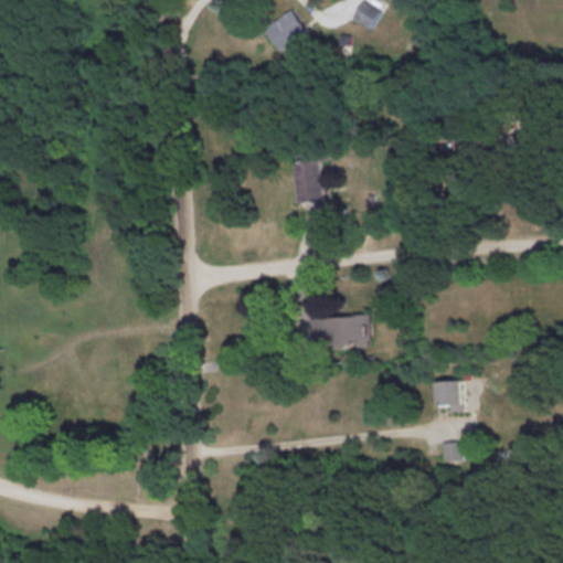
[(372,28),(380,9),(361,1),(353,20),(372,28)]
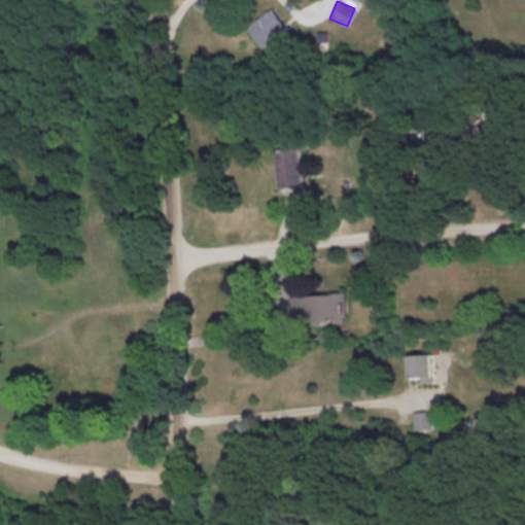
[(287,29),(272,8),(247,28),(263,47),(287,29)]
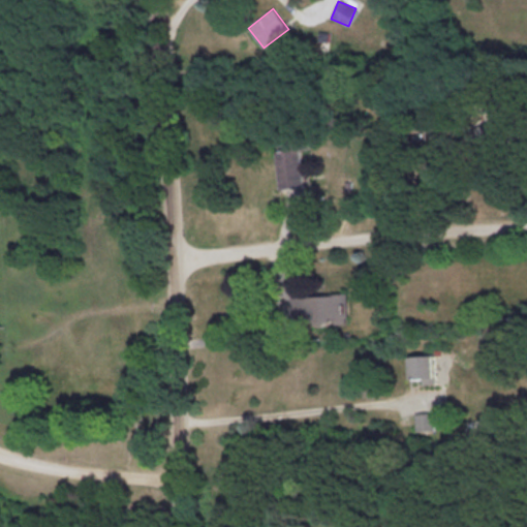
[(277,152),(278,189),(302,188),(301,145),(286,146),(286,152),(277,152)]
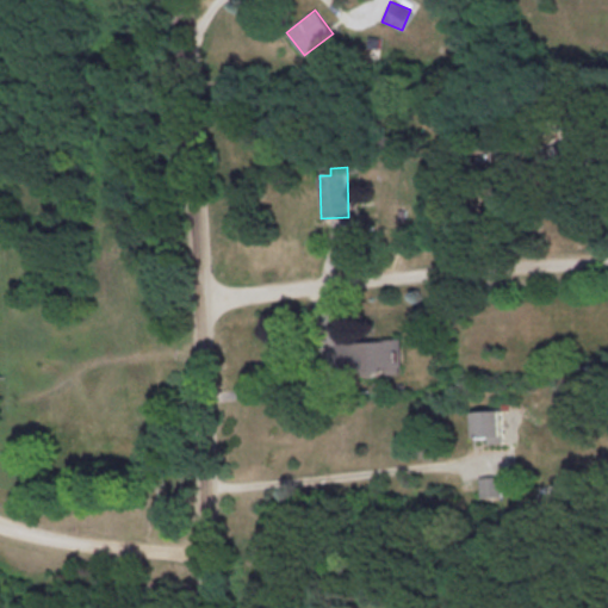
[(335,342),(336,374),(397,373),(396,341),(335,342)]
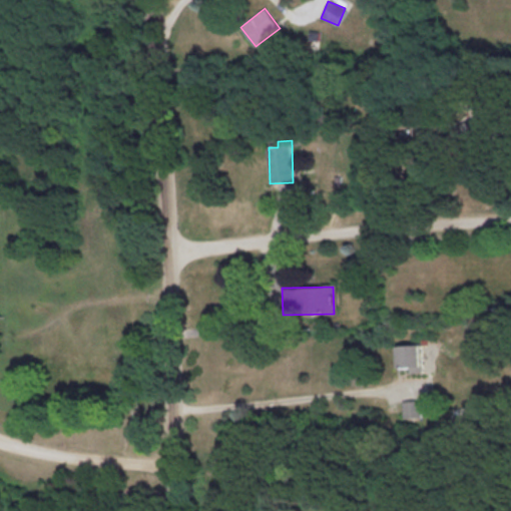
[(422,373),(421,346),(398,346),(399,367),(410,367),(410,374),(422,373)]
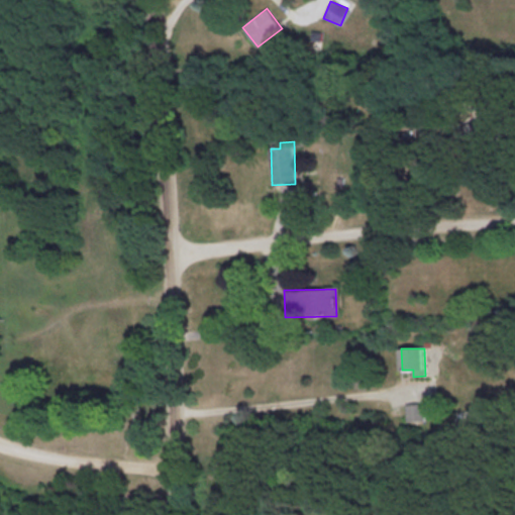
[(405,404),(405,422),(422,422),(421,404),(405,404)]
